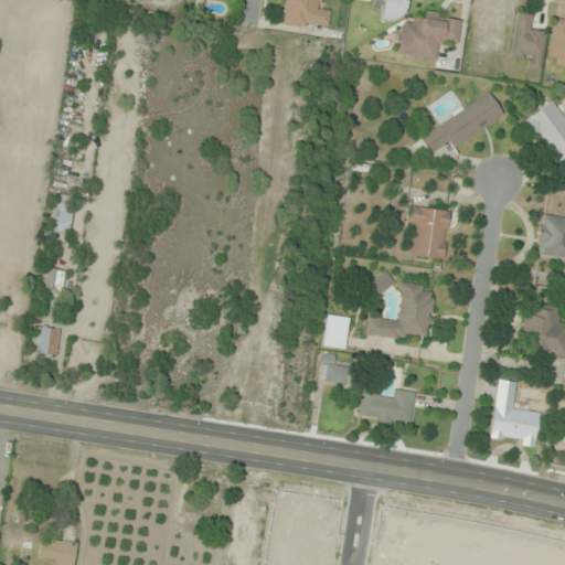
[(328,30),(330,8),(321,8),(321,0),(283,0),(280,24),(328,30)]
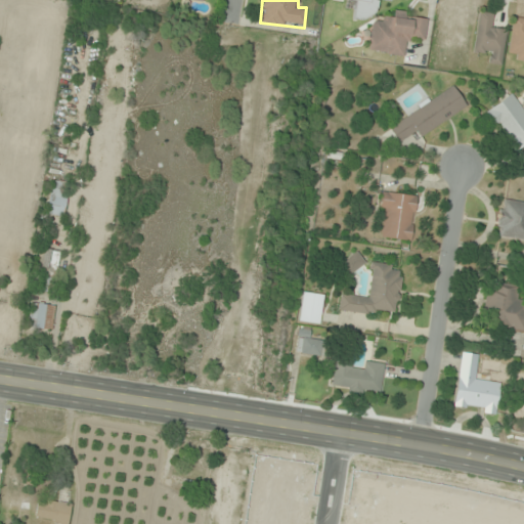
[(425,40),(428,16),(393,11),(392,19),(373,16),(367,51),(405,57),(408,38),(425,40)]
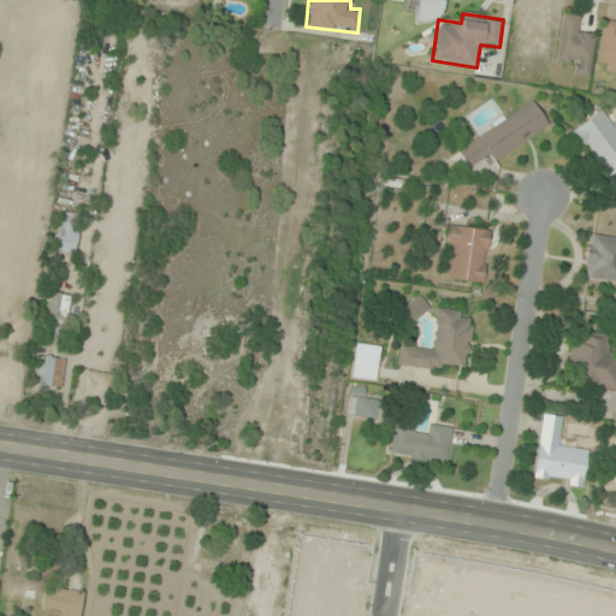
[(556,60),(578,64),(576,76),(590,77),(596,31),(582,30),(585,17),(562,13),(556,60)]
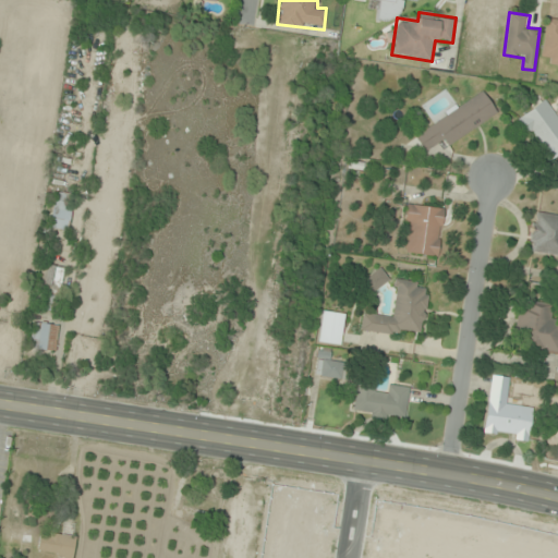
[(414,134),(424,152),(445,140),(448,145),(498,114),(484,92),(414,134)]
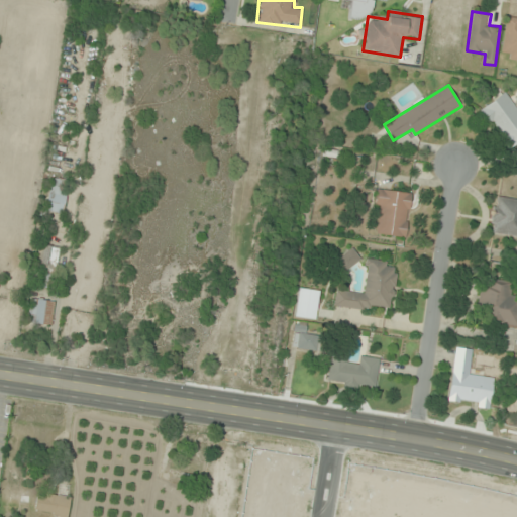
[(507,151),(516,143),(516,108),(506,92),(479,110),(507,151)]
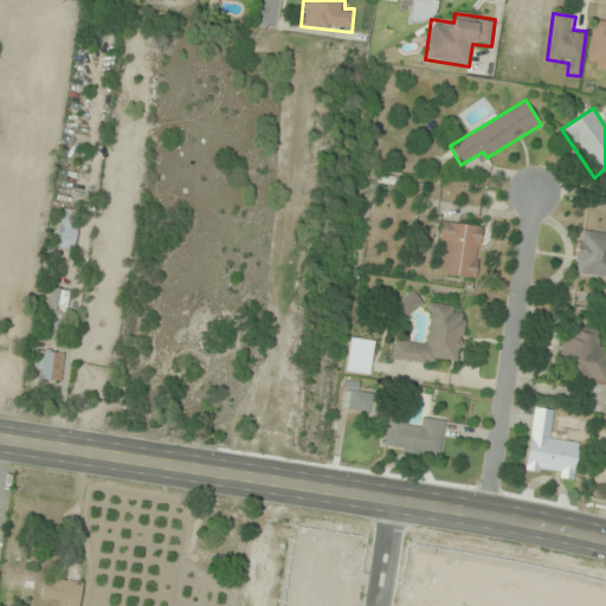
[(75,251),(78,212),(59,210),(56,249),(75,251)]
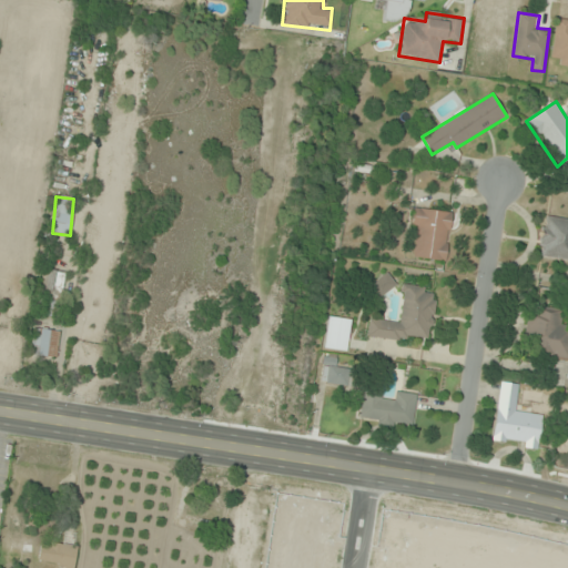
[(453,212),(417,208),(411,259),(446,263),(453,212)]
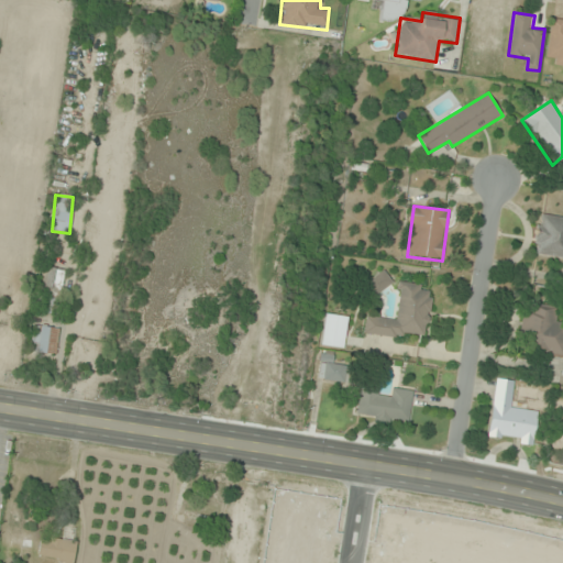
[(562,217),(537,213),(531,255),(562,260),(562,217)]
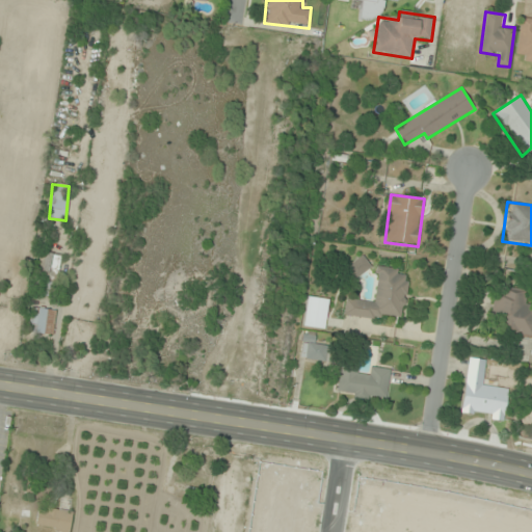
[(56,295),(56,255),(38,255),(38,295),(56,295)]
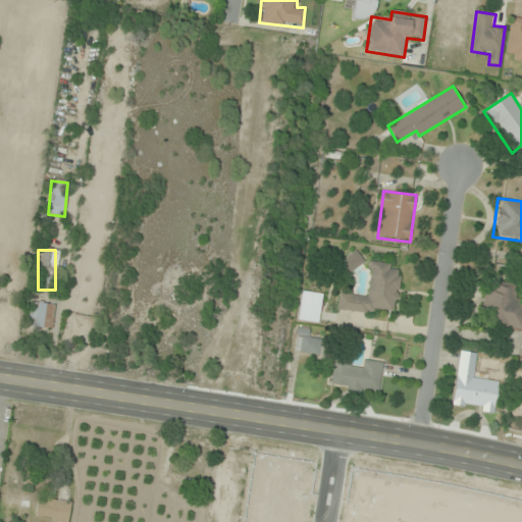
[(337,262),(346,275),(364,264),(357,251),(337,262)]
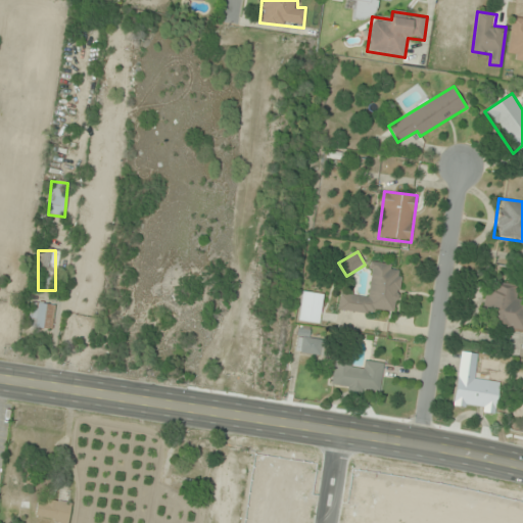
[(337,311),(375,316),(376,308),(396,311),(401,274),(392,273),(393,265),(371,262),(367,295),(340,291),(337,311)]
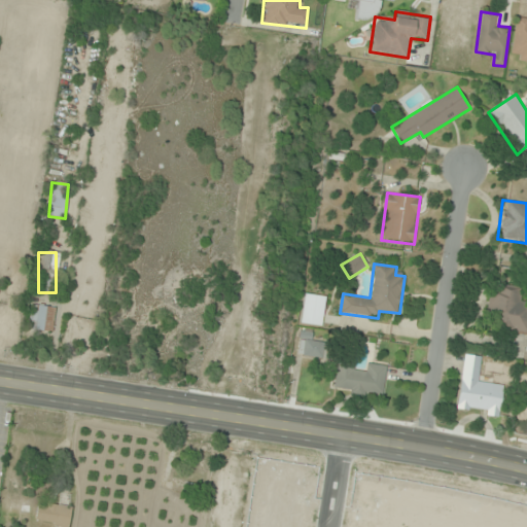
[(522,288),(490,285),(486,328),(526,332),(526,300),(521,300),(522,288)]
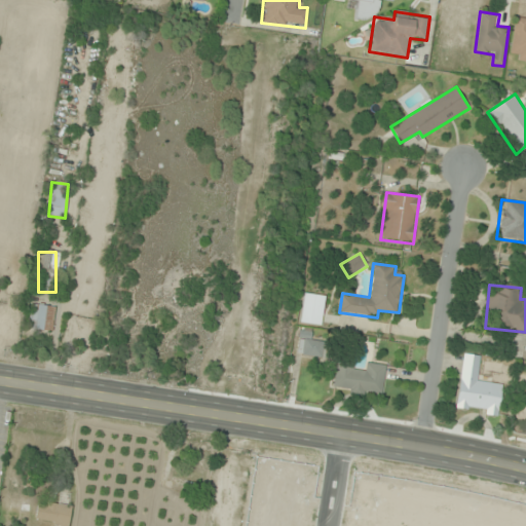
[(321,325),(325,296),(304,293),(299,323),(321,325)]
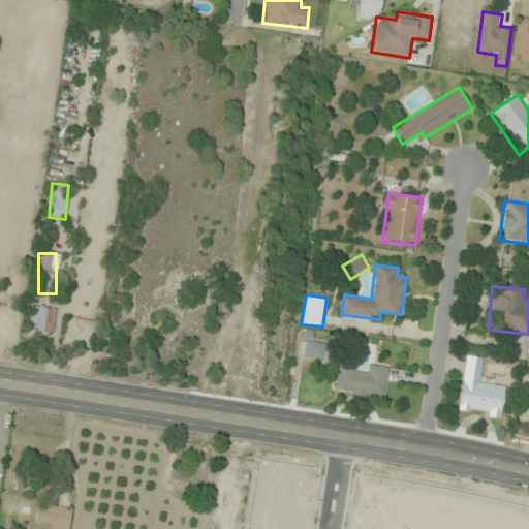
[(56,309),(32,307),(28,332),(52,336),(56,309)]
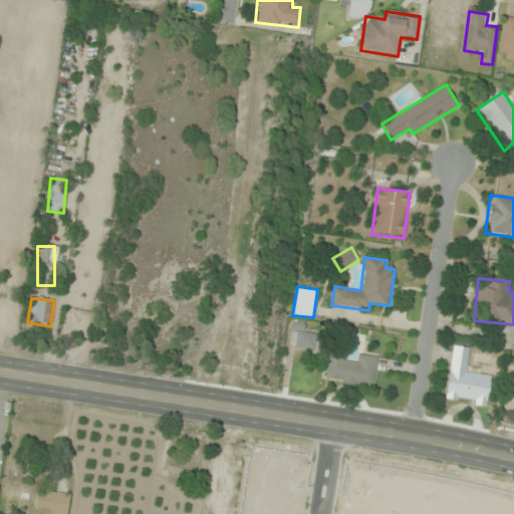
[(289,346),(314,350),(317,335),(307,333),(308,325),(293,323),(289,346)]
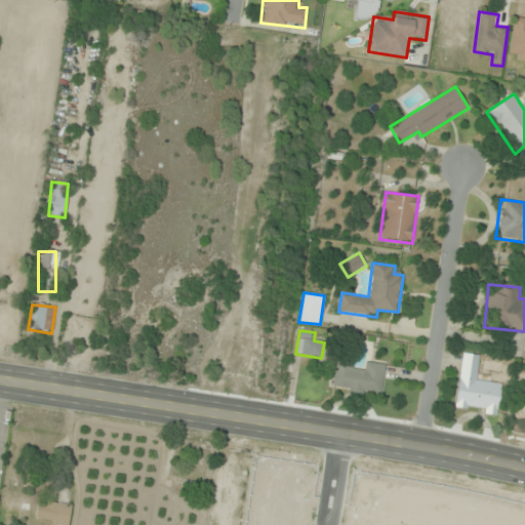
[(480,355),(461,353),(455,409),(497,413),(500,384),(478,380),(480,355)]
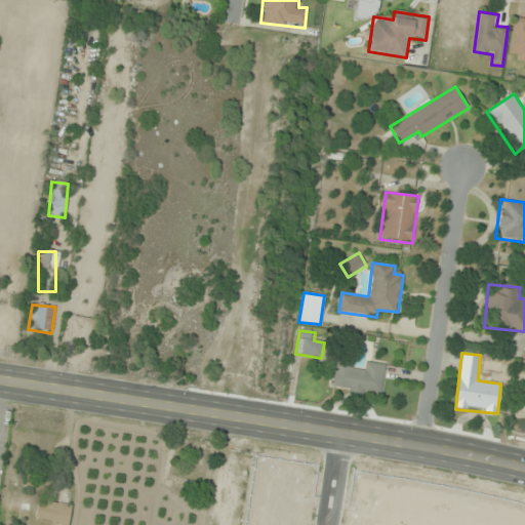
[(365,362),(365,369),(353,368),(353,361),(335,360),(332,391),(381,395),(385,364),(365,362)]
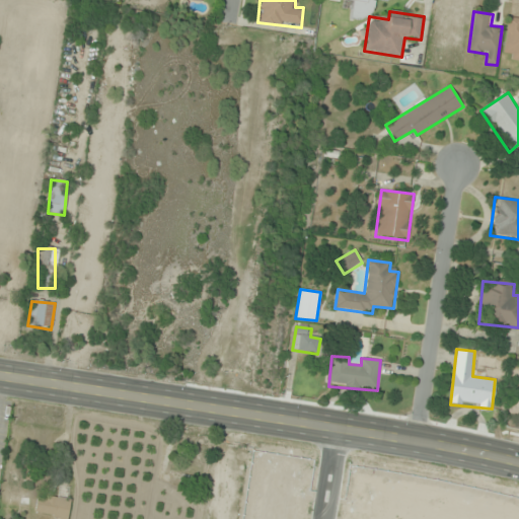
[(170,490),(182,490),(182,474),(170,474),(170,490)]
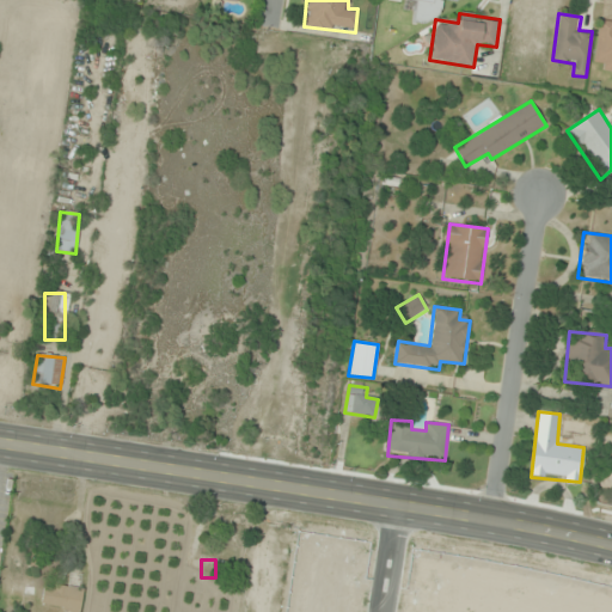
[(43,585),(42,604),(66,606),(65,611),(80,611),(84,574),(68,573),(67,587),(43,585)]
